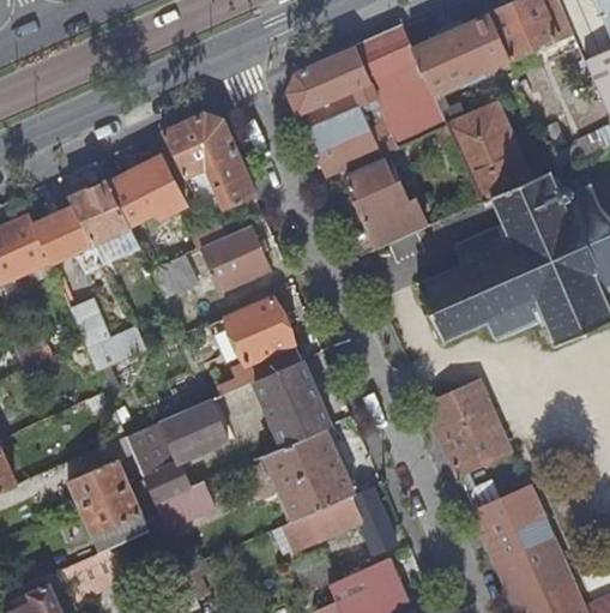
[(519,0),(489,13),(509,60),(573,31),(557,0),(519,0)]
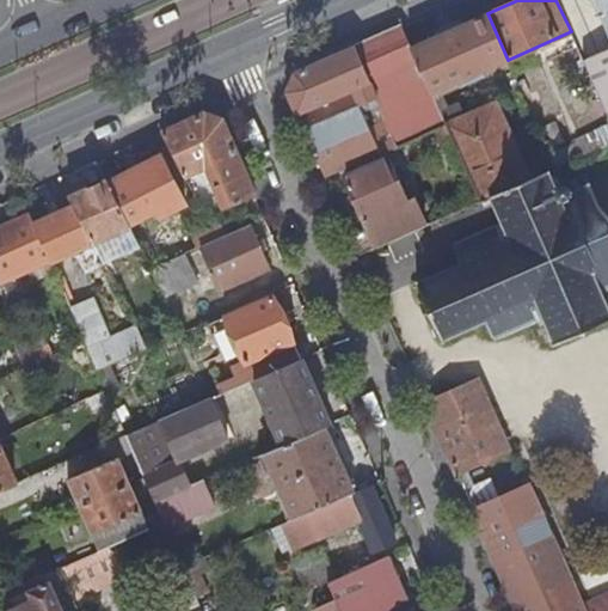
[(597,0),(607,23),(607,48),(583,60),(607,116),(607,0),(597,0)]
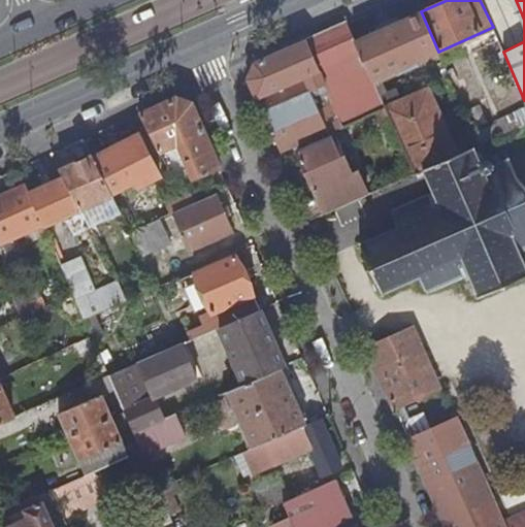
[(372,80),(379,78),(438,52),(421,11),(355,40),(372,80)]
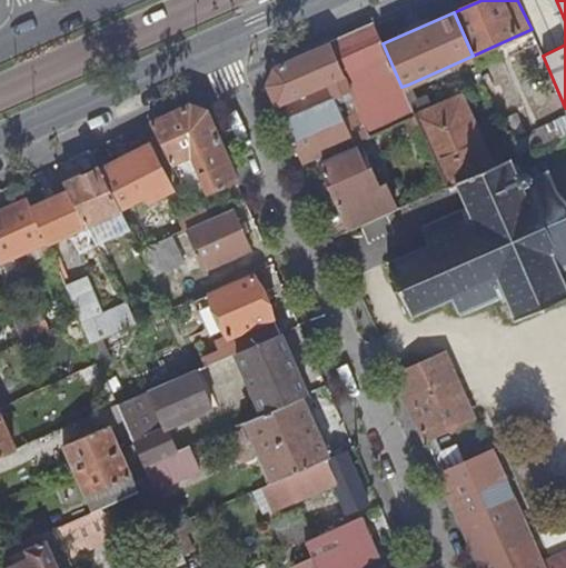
[(325,47),(365,138),(403,121),(415,116),(401,87),(383,43),(374,25),(325,47)]
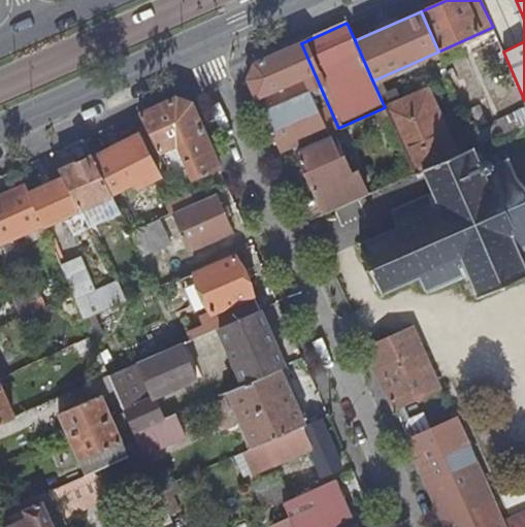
[(301,43),(254,64),(247,78),(281,154),(338,128),(301,43)]
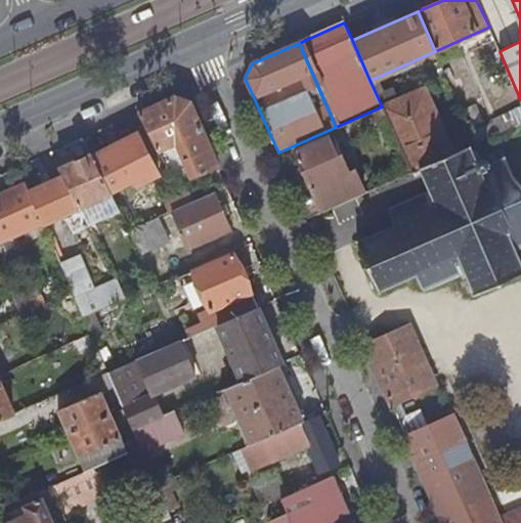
[(421,168),(454,153),(425,89),(398,100),(392,88),(383,92),(378,81),(376,78),(370,80),(382,106),(389,124),(410,172),(421,168)]
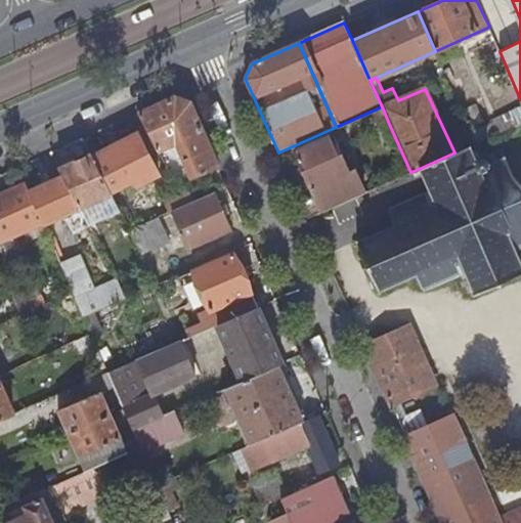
[(138,114),(158,150),(175,142),(192,179),(218,167),(190,102),(175,97),(138,114)]
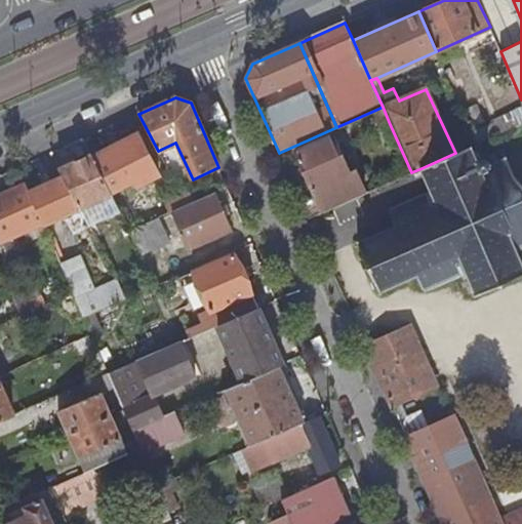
[(521,106),(493,119),(495,123),(472,132),(477,144),(521,123),(521,106)]
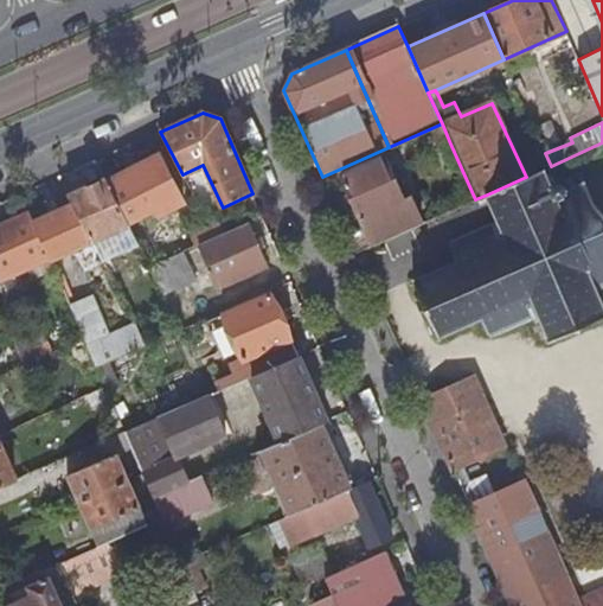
[(429,129),(437,150),(450,144),(442,123),(429,129)]
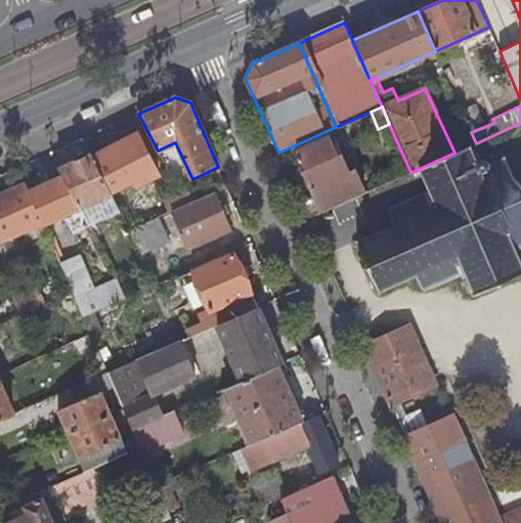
[(92,157),(111,192),(136,179),(138,184),(159,174),(137,134),(92,157)]
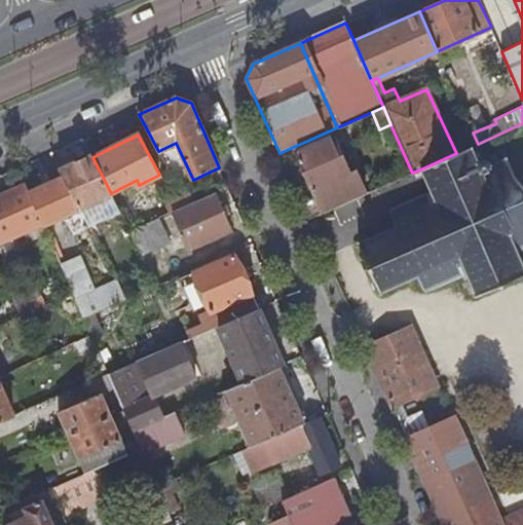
[(296,151),(313,190),(314,191),(316,195),(301,202),(308,219),(366,193),(348,156),(343,159),(332,136),(296,151)]
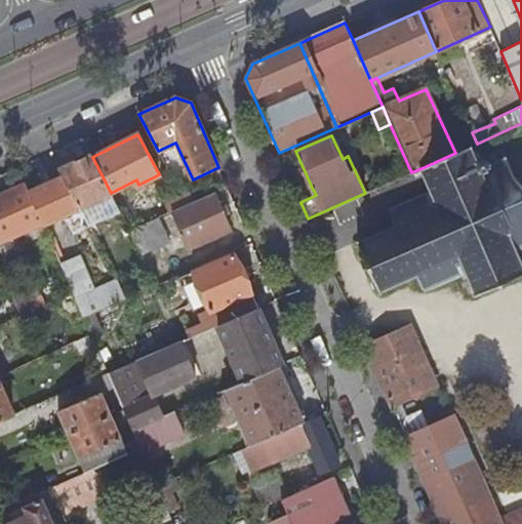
[(455,153),(422,168),(432,192),(391,210),(398,226),(358,244),(379,290),(419,274),(427,289),(466,272),(475,293),(473,293),(475,296),(521,275),(521,256),(515,251),(521,248),(521,186),(515,178),(506,159),(504,160),(504,162),(490,167),(487,160),(486,159),(485,159),(482,161),(479,155),(472,152),(471,150),(474,149),(473,146),(455,153)]
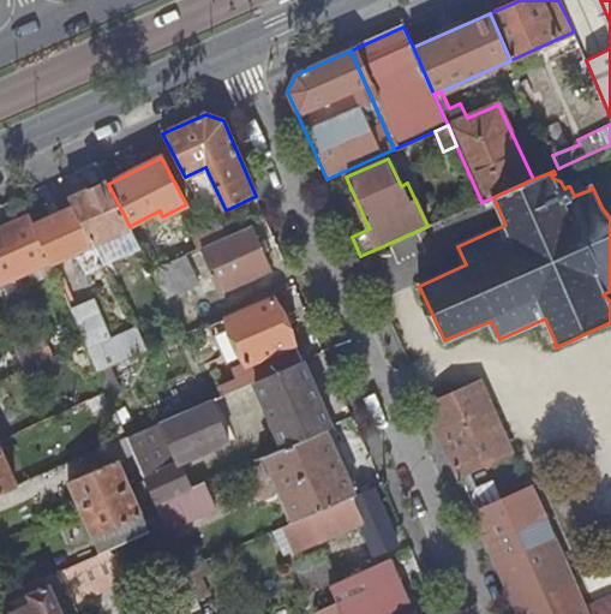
[(73,207),(93,244),(131,228),(130,226),(108,184),(107,182),(70,198),(73,207)]
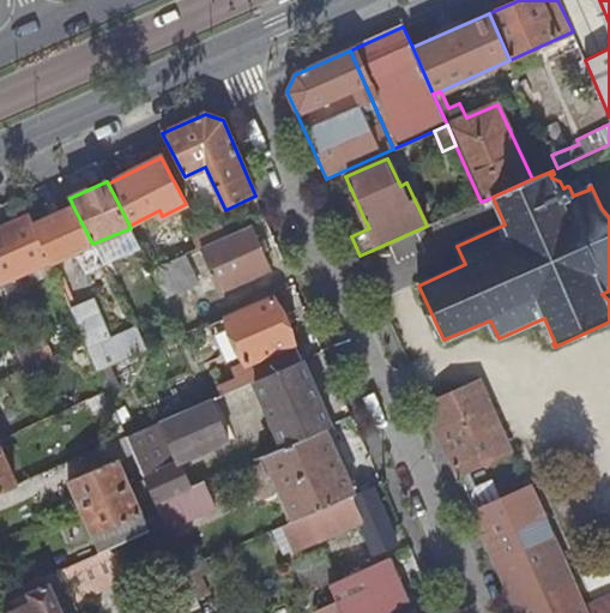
[(34,223),(49,260),(50,262),(80,248),(89,268),(102,262),(92,244),(73,206),(34,223)]
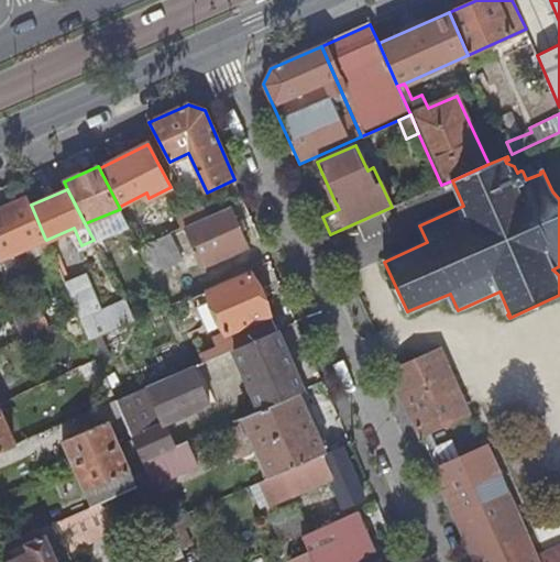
[(0,253),(2,257),(45,239),(31,205),(28,197),(0,209),(0,253)]
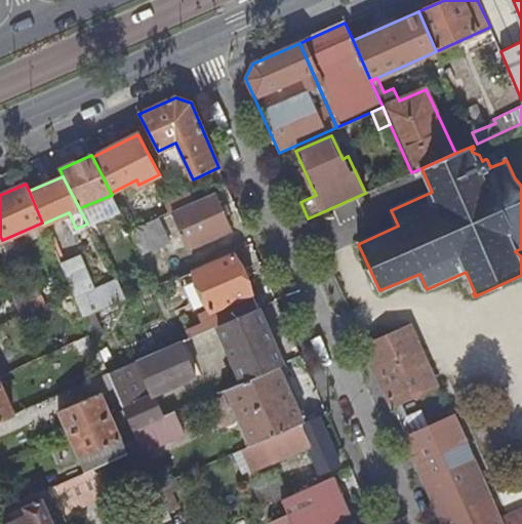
[(187,187),(164,197),(170,211),(172,210),(194,201),(187,187)]
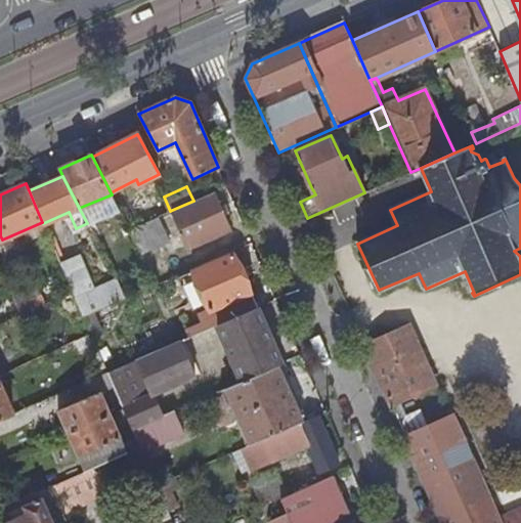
[(172,210),(188,247),(230,228),(214,191),(193,201),(172,210)]
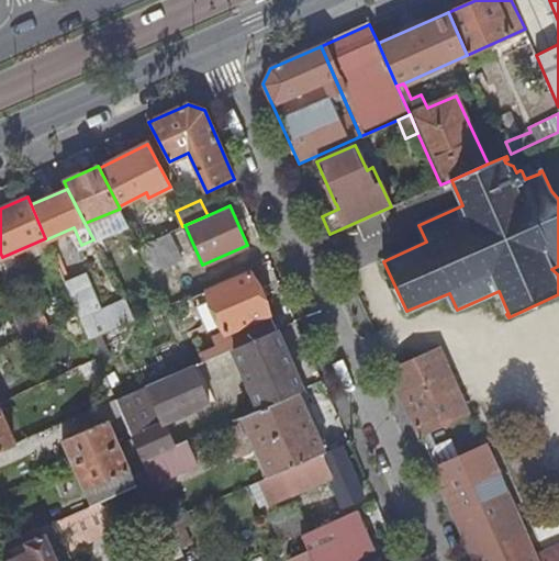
[(120,209),(85,223),(93,239),(129,224),(120,209)]
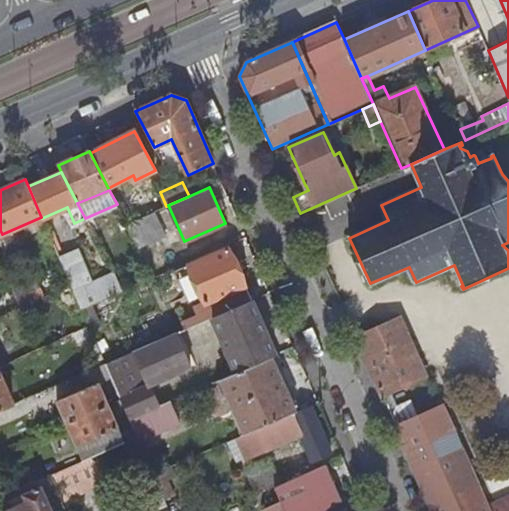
[(126,223),(138,246),(166,234),(155,211),(126,223)]
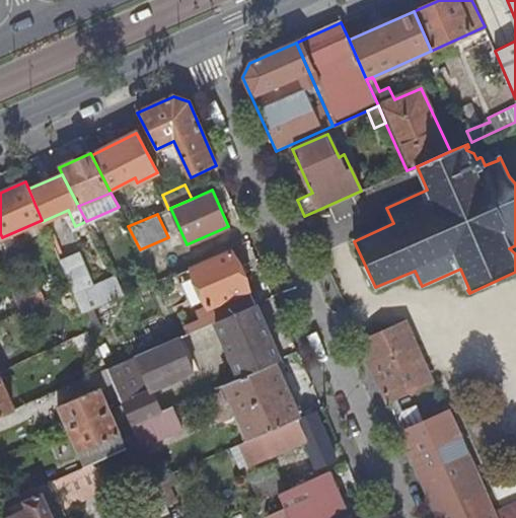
[(47,230),(55,247),(60,261),(61,264),(67,262),(53,228),(47,230)]
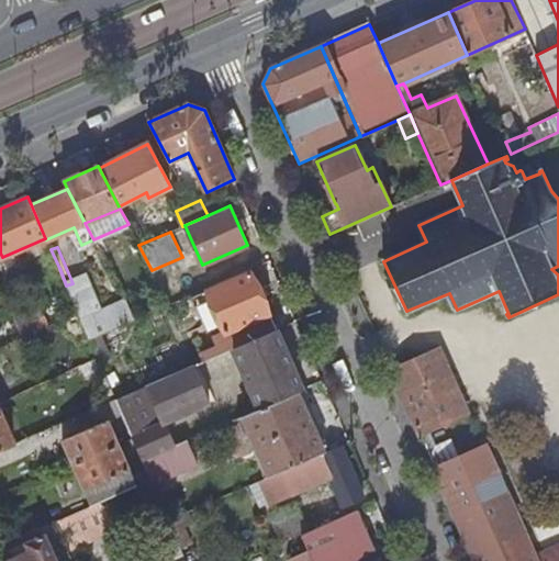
[(47,273),(53,288),(65,282),(59,268),(47,273)]
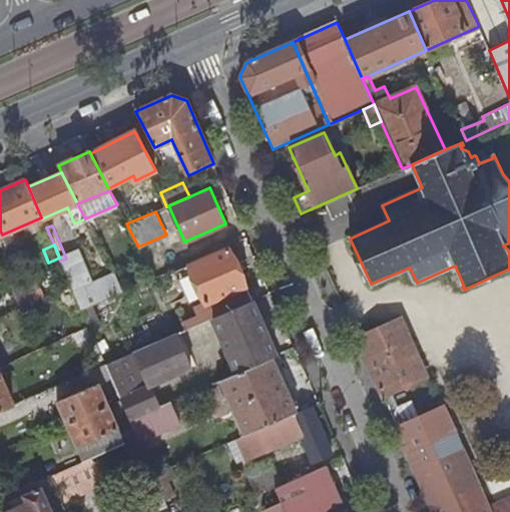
[(201,297),(204,303),(196,307),(199,316),(185,323),(187,329),(213,318),(251,301),(228,247),(188,266),(201,297)]
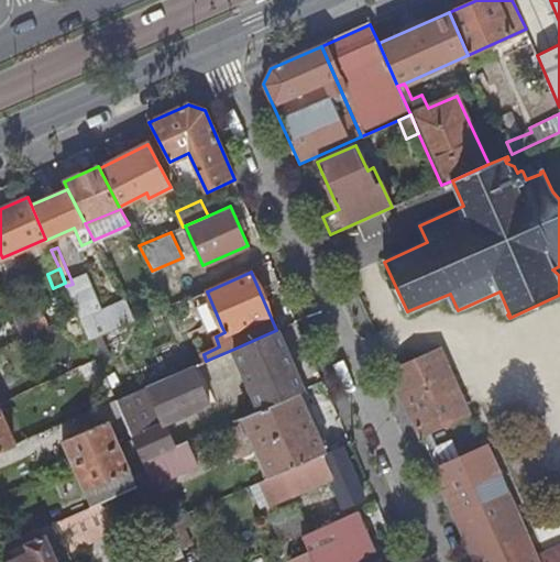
[(78,312),(90,339),(100,335),(135,320),(125,302),(102,312),(87,277),(73,284),(66,286),(78,312)]
